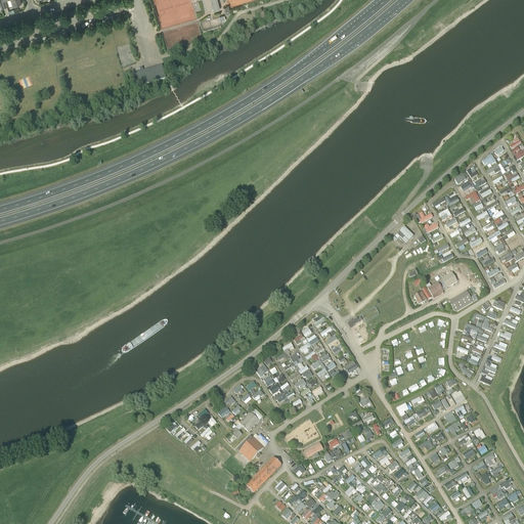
[(210,0),(214,11),(220,9),(217,0),(210,0)]
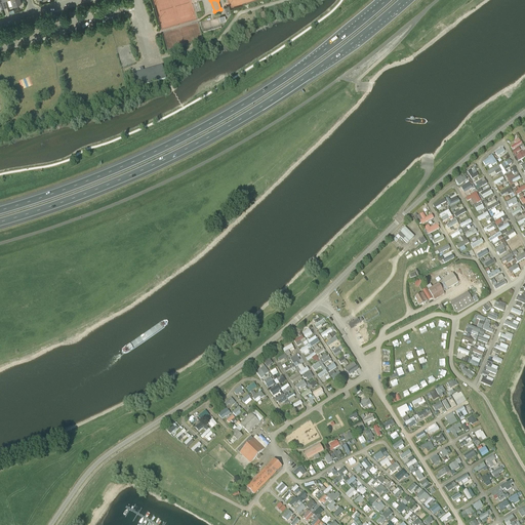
[(166,78),(162,66),(144,71),(143,68),(139,69),(140,72),(132,74),(136,87),(166,78)]
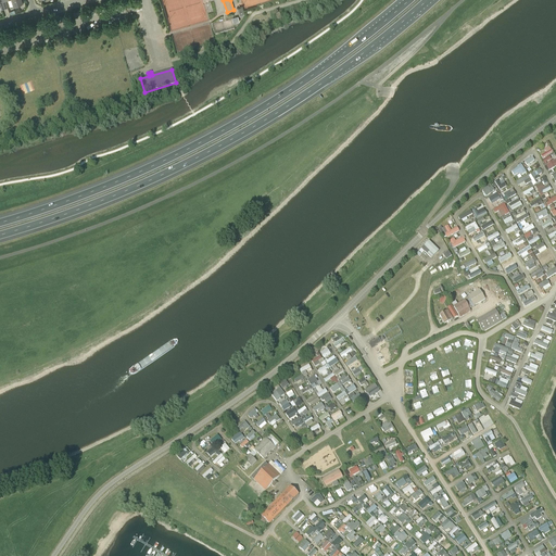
[(542,159),(552,152),(548,146),(543,149),(544,151),(540,154),(542,159)]
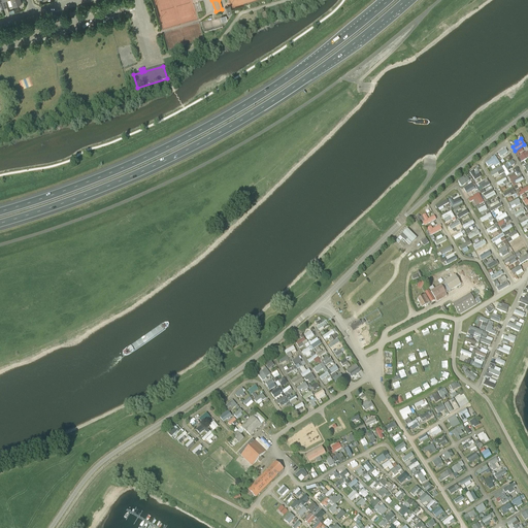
[(499,157),(507,152),(504,147),(497,153),(499,157)]
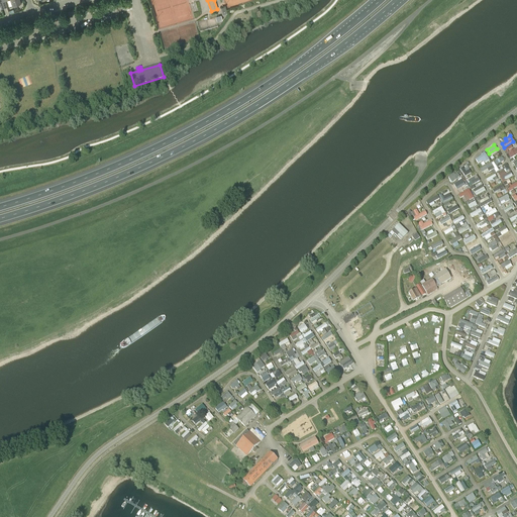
[(509,158),(516,153),(516,146),(512,148),(510,144),(504,147),(509,158)]
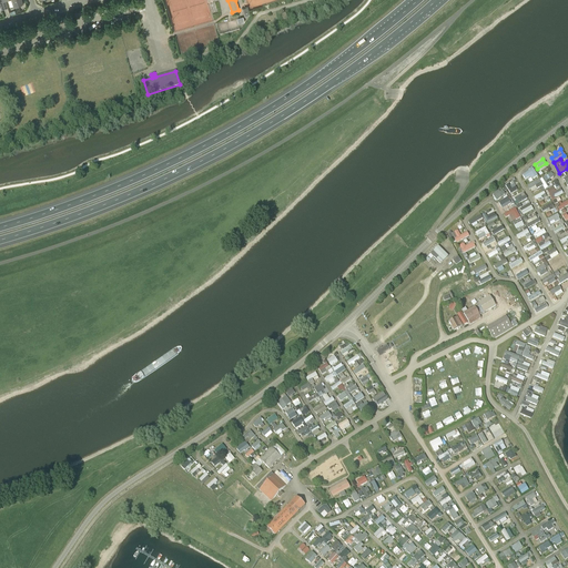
[(550,181),(549,179),(553,176),(550,172),(541,178),(545,184),(550,181)]
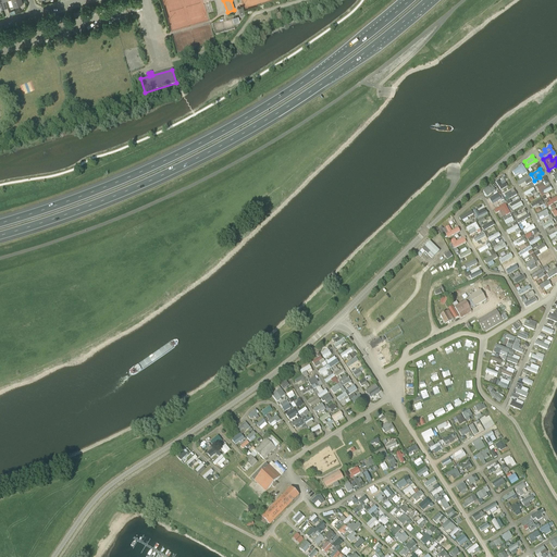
[(528,175),(517,182),(520,188),(532,181),(528,175)]
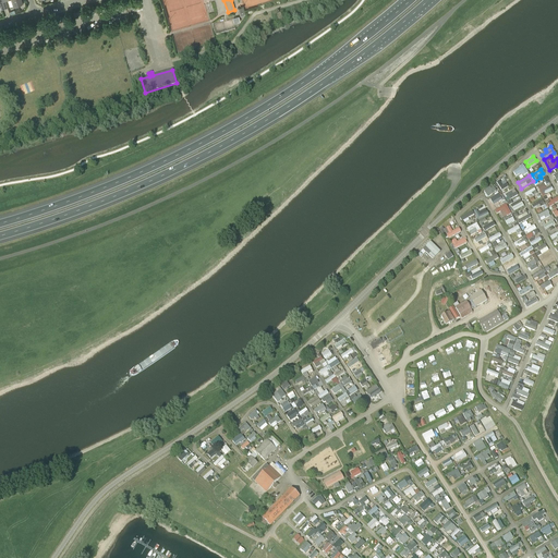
[(500,191),(508,186),(504,180),(500,182),(498,180),(495,182),(500,191)]
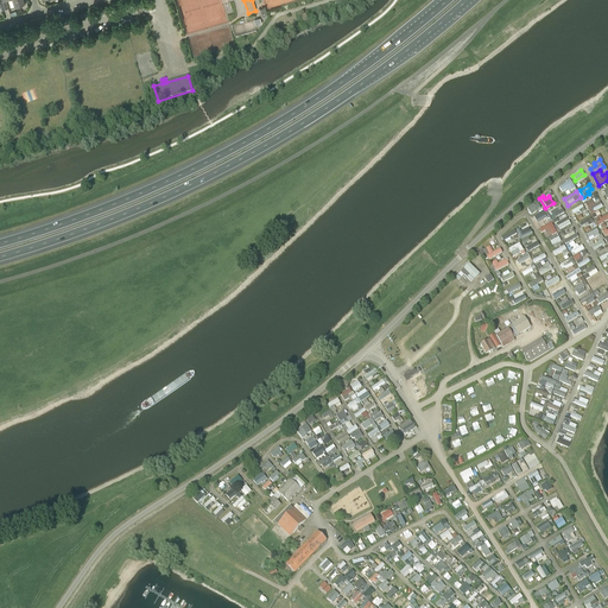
[(597,209),(602,207),(600,201),(593,204),(591,200),(584,203),(591,219),(600,215),(597,209)]
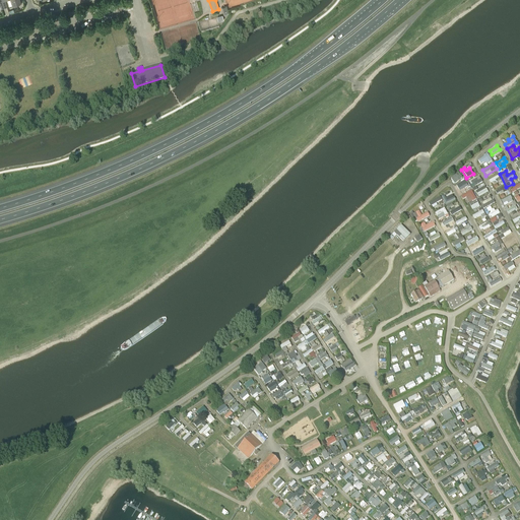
[(449,178),(454,184),(461,178),(457,172),(449,178)]
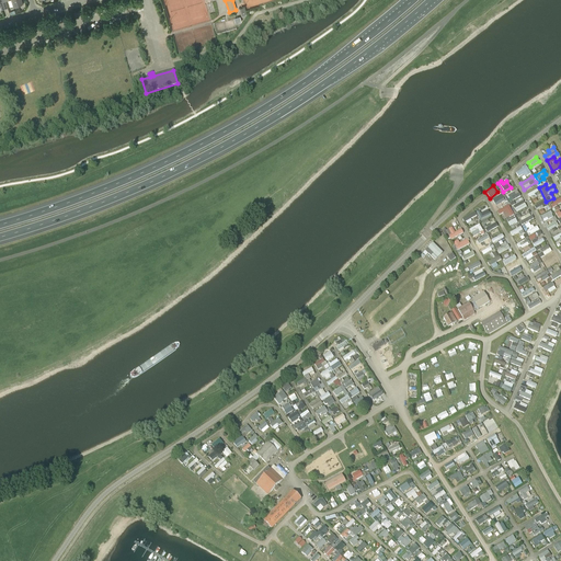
[(537,189),(526,194),(528,197),(534,194),(535,196),(539,194),(537,189)]
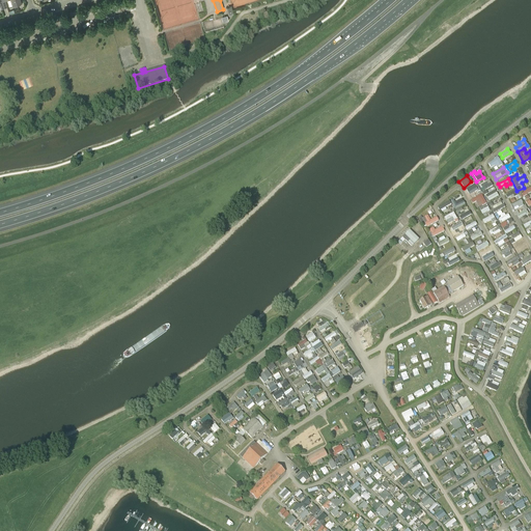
[(474,184),(465,189),(469,194),(477,190),(474,184)]
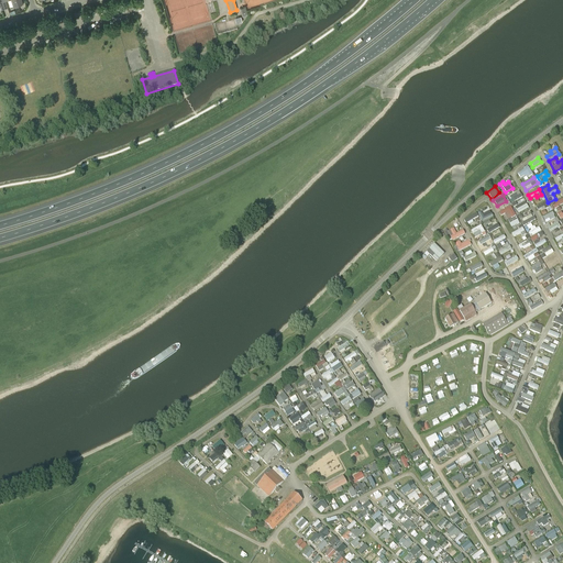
[(549,202),(553,209),(562,202),(562,201),(561,198),(555,201),(554,199),(549,202)]
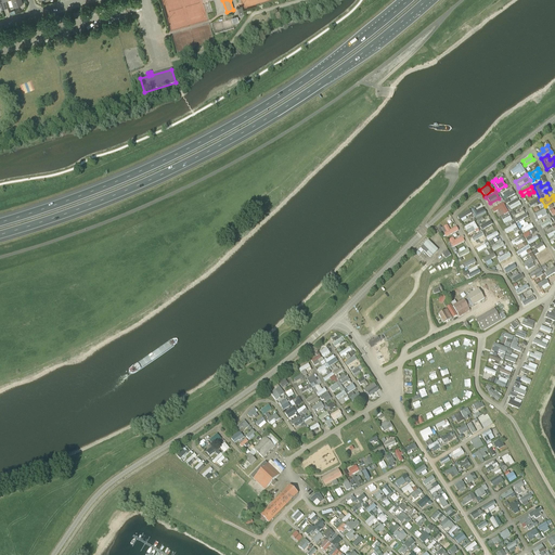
[(539,209),(543,207),(538,197),(527,204),(529,207),(536,203),(539,209)]
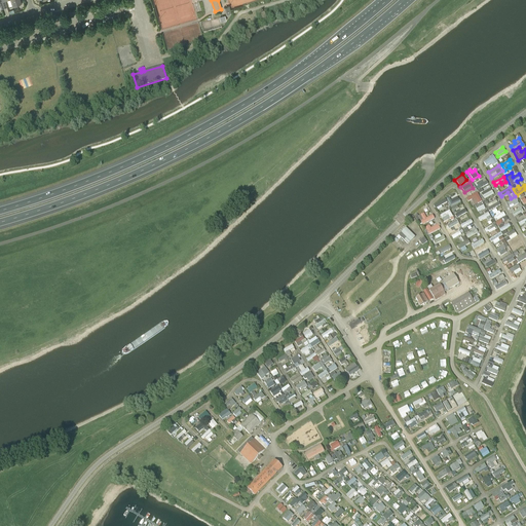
[(483,199),(493,194),(490,188),(480,193),(483,199)]
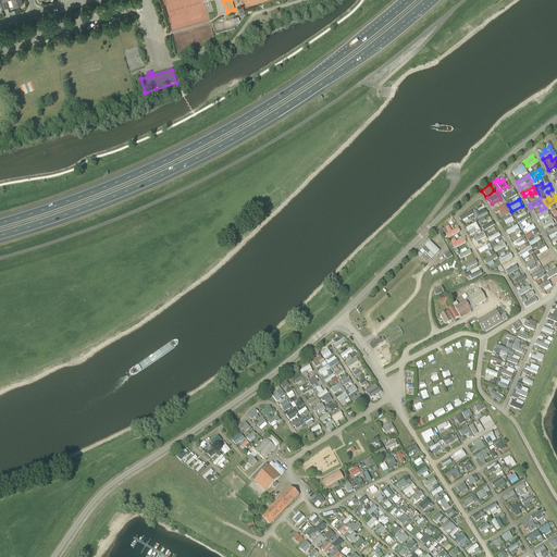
[(495,213),(498,211),(502,217),(509,212),(504,202),(493,209),(495,213)]
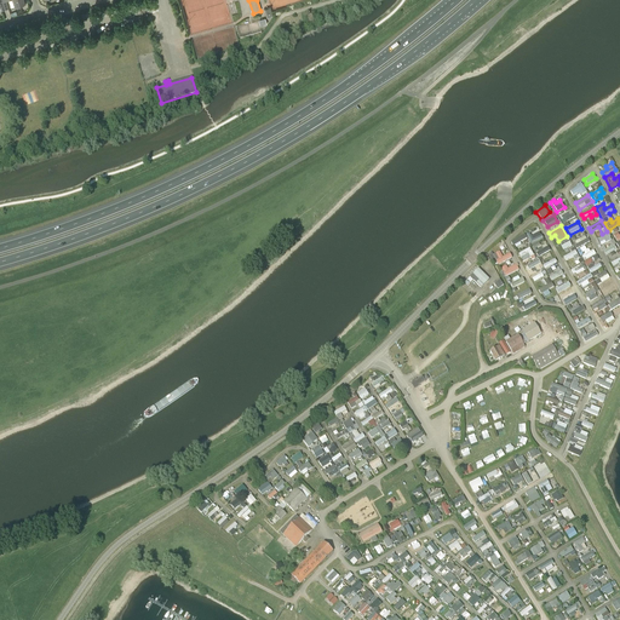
[(543,239),(540,235),(532,237),(529,233),(526,234),(529,245),(543,239)]
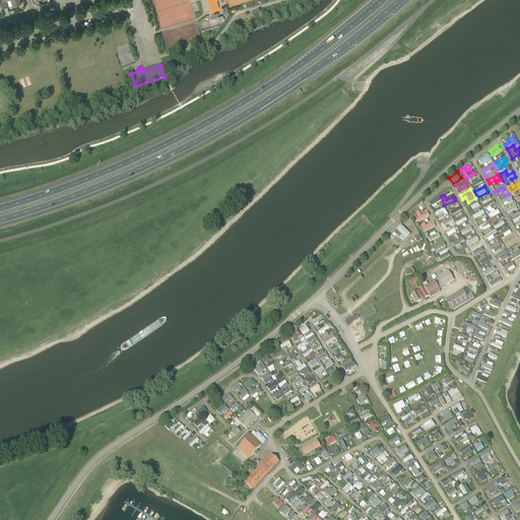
[(439,196),(428,202),(432,208),(437,205),(436,202),(441,199),(439,196)]
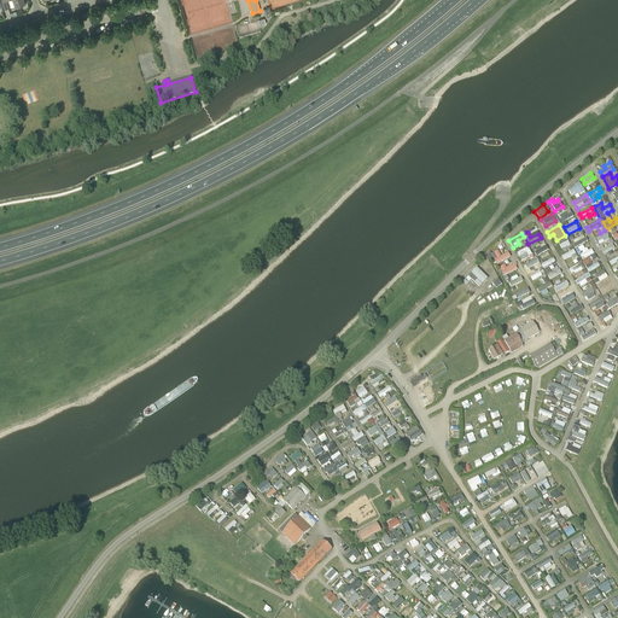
[(573,248),(587,240),(586,237),(583,238),(582,234),(572,239),(575,243),(572,245),(573,248)]
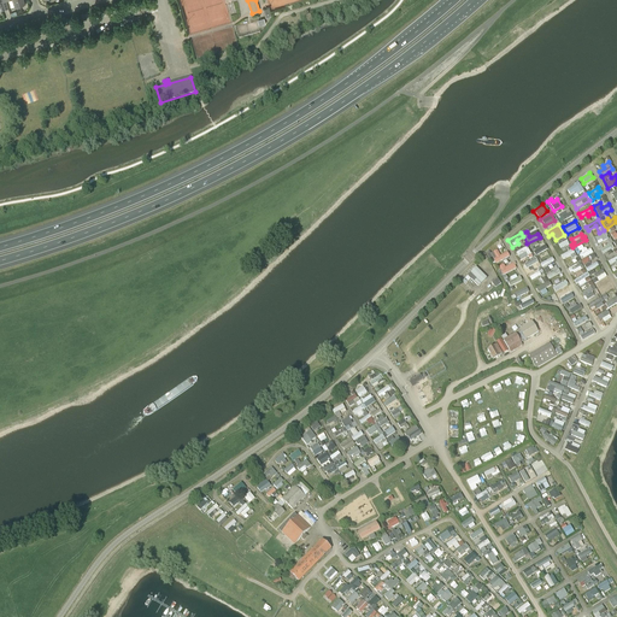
[(565,250),(564,247),(568,245),(564,238),(556,241),(560,252),(565,250)]
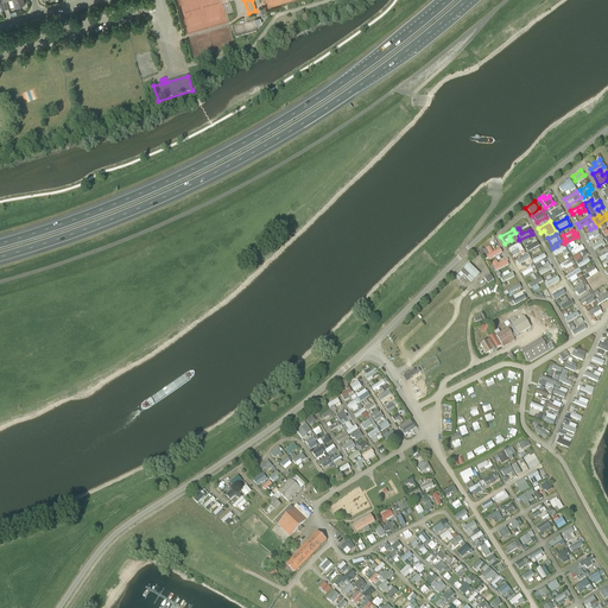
[(590,246),(593,249),(605,244),(603,240),(590,246)]
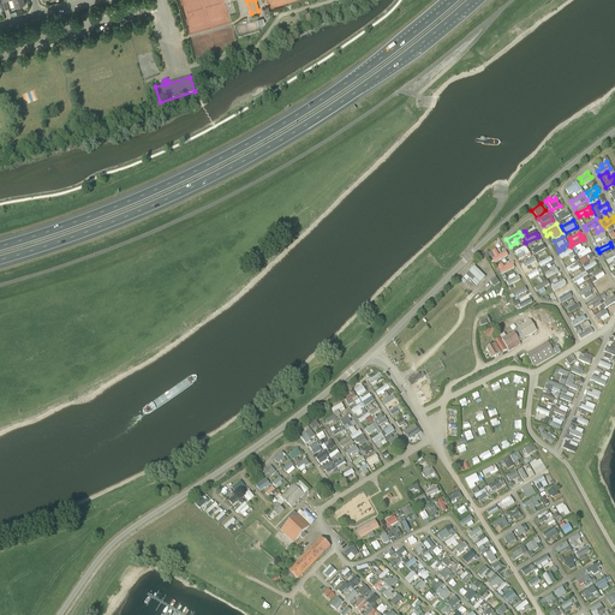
[(542,244),(531,250),(533,255),(544,248),(542,244)]
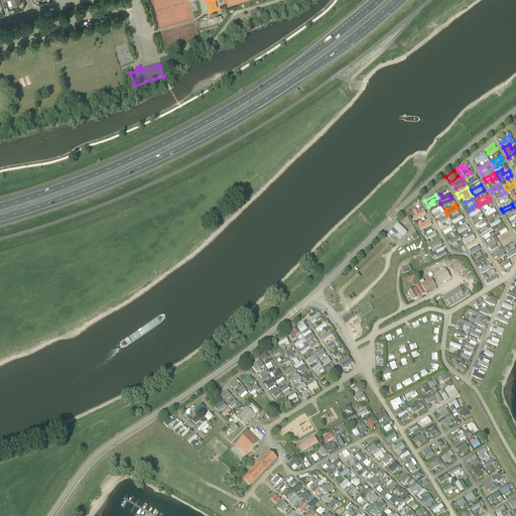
[(439,206),(430,211),(432,215),(438,211),(441,216),(444,214),(439,206)]
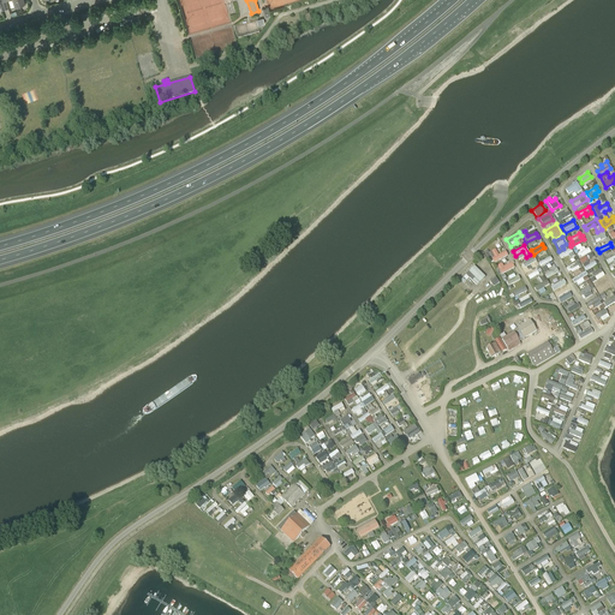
[(590,252),(587,248),(584,249),(583,246),(578,249),(580,251),(575,254),(578,258),(590,252)]
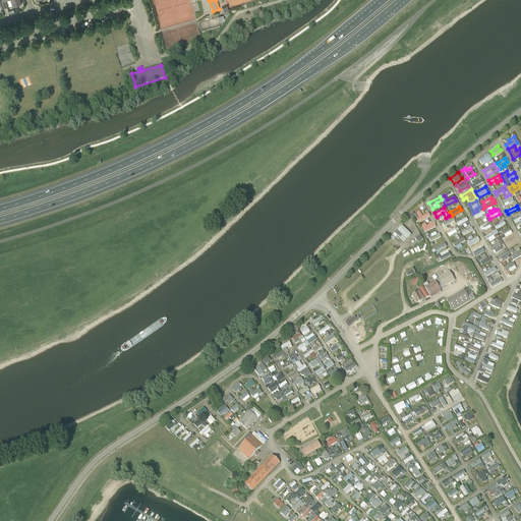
[(482,219),(486,217),(482,210),(472,216),(474,219),(480,216),(482,219)]
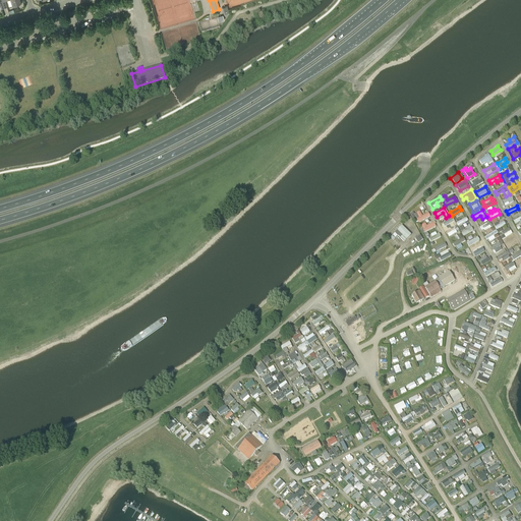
[(411,215),(413,219),(415,218),(417,223),(429,217),(427,213),(421,215),(419,211),(411,215)]
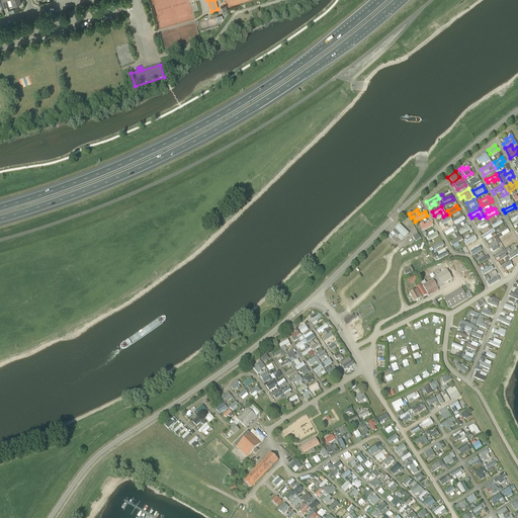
[(454,225),(464,219),(462,216),(452,222),(454,225)]
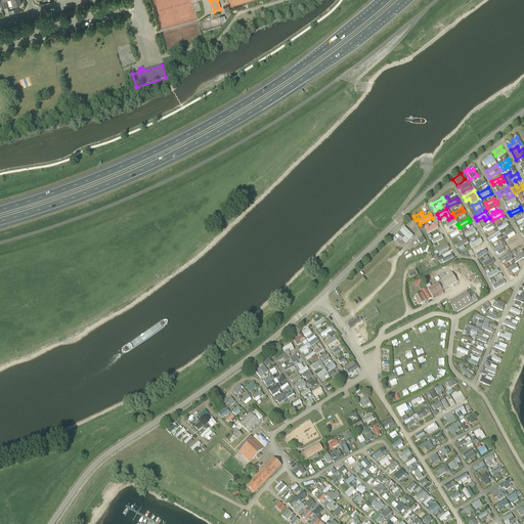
[(493,220),(496,227),(501,225),(497,218),(493,220)]
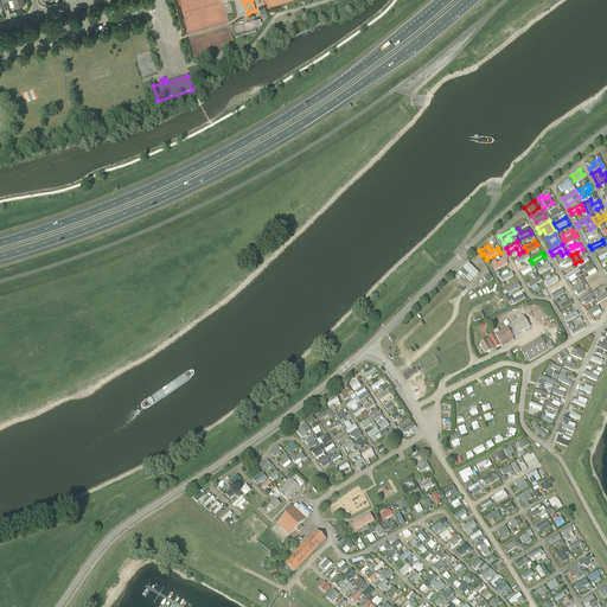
[(563,266),(564,268),(573,263),(569,257),(558,264),(561,268),(563,266)]
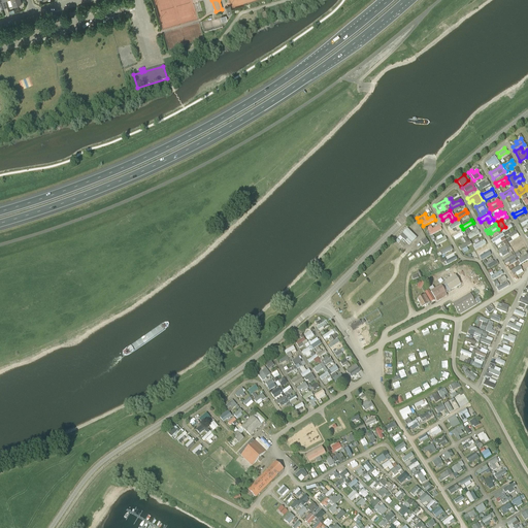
[(509,224),(500,229),(502,232),(512,227),(509,224)]
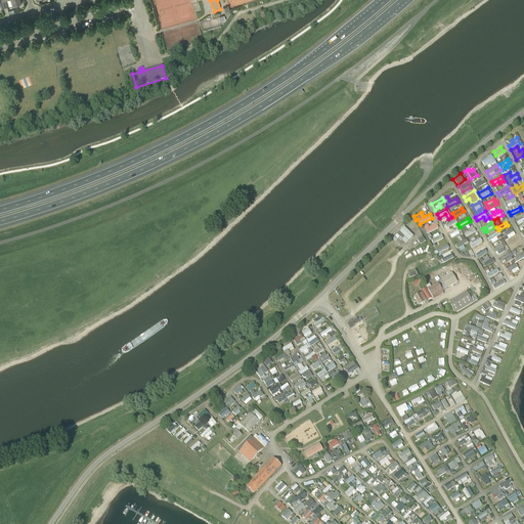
[(435,223),(429,226),(427,223),(423,225),(427,233),(438,228),(435,223)]
